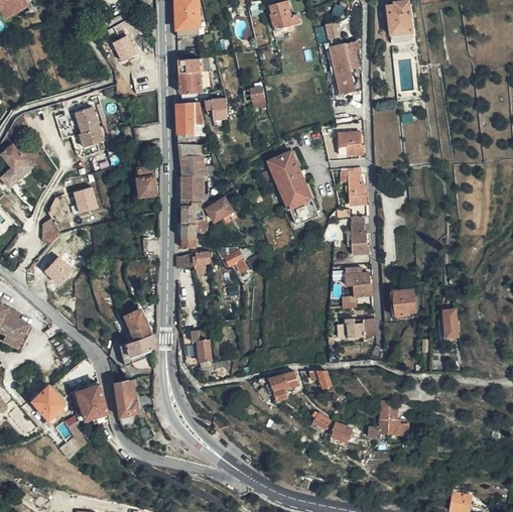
[(0,28),(19,17),(17,11),(20,9),(14,0),(0,0),(0,28)]
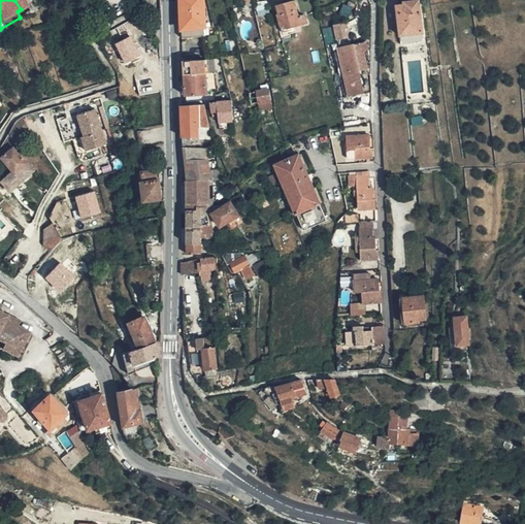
[(204,7),(203,0),(182,0),(184,36),(199,35),(199,26),(205,26),(205,21),(207,21),(207,12),(204,13),(204,7)]
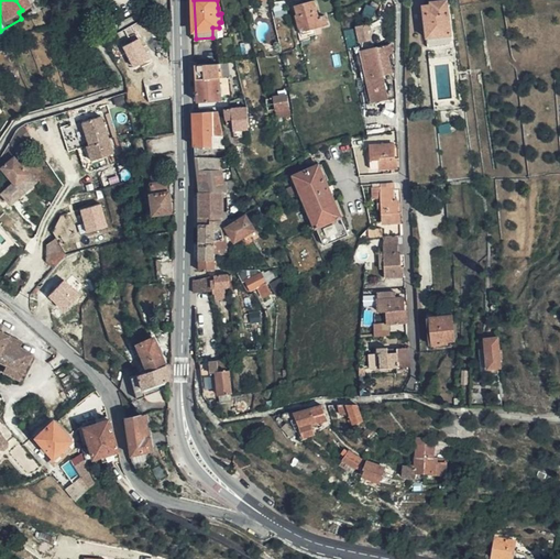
[(318,15),(314,0),(308,0),(293,4),(296,14),(294,15),(298,30),(296,31),(298,41),(308,39),(307,35),(314,33),(311,26),(325,23),(324,15),(318,15)]
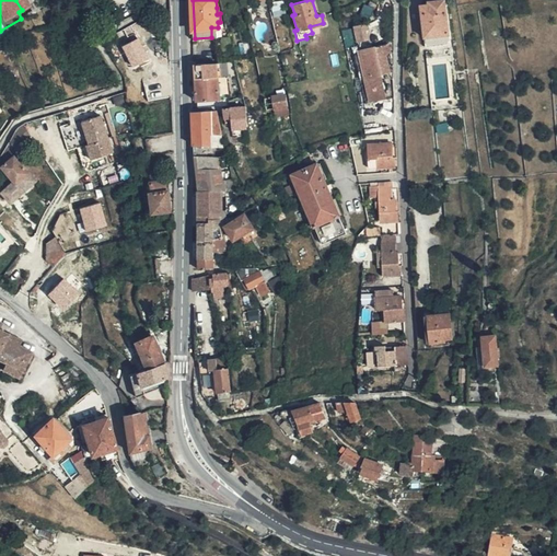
[(428,11),(428,8),(418,9),(424,48),(443,46),(443,47),(448,47),(450,45),(443,6),(433,7),(434,11),(428,11)]
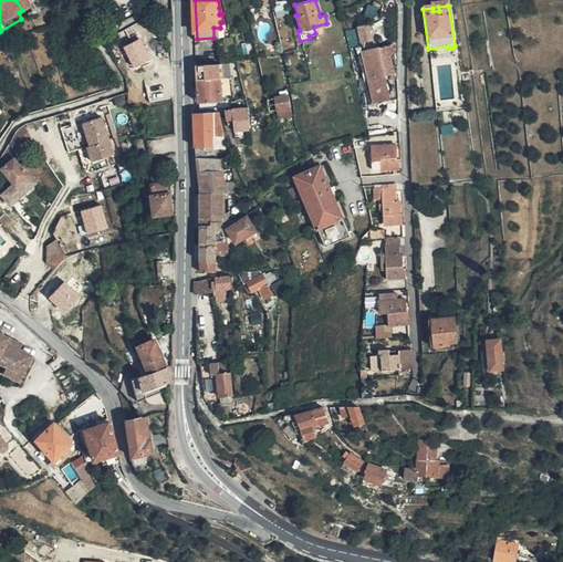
[(360,35),(367,33),(367,31),(371,31),(369,24),(357,28),(360,35)]
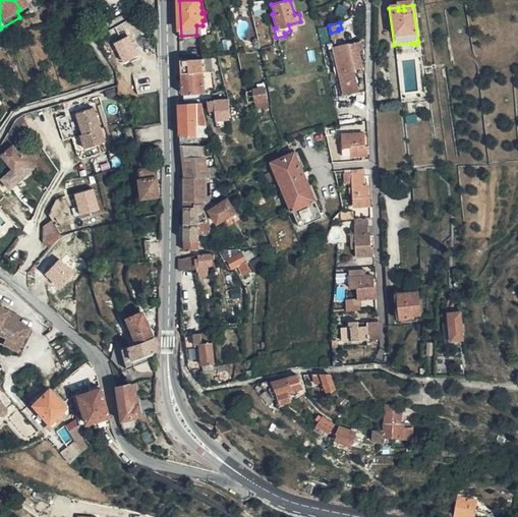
[(340,38),(338,31),(331,33),(332,40),(340,38)]
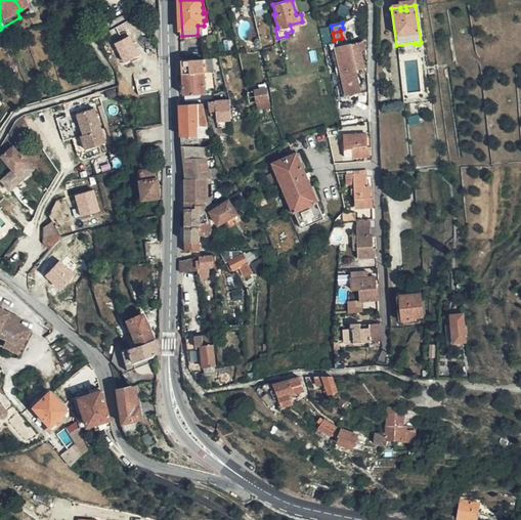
[(360,41),(348,44),(353,72),(362,69),(358,50),(362,49),(360,41)]
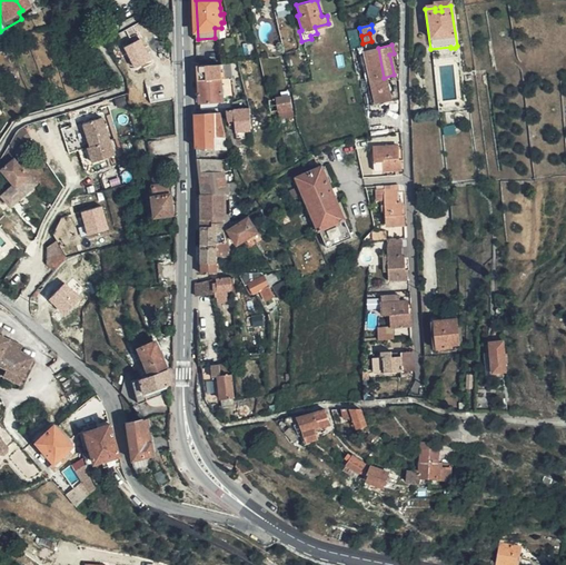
[(384,78),(378,48),(364,51),(376,105),(388,101),(384,78)]
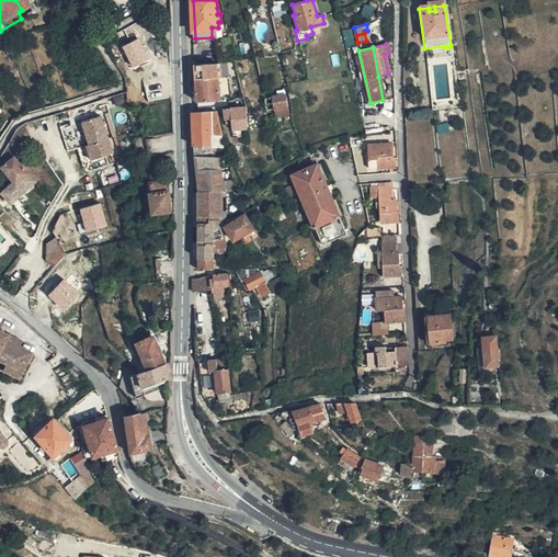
[(231,58),(228,58),(228,61),(195,61),(196,105),(223,104),(223,98),(227,98),(227,76),(238,75),(237,67),(234,57),(231,58)]
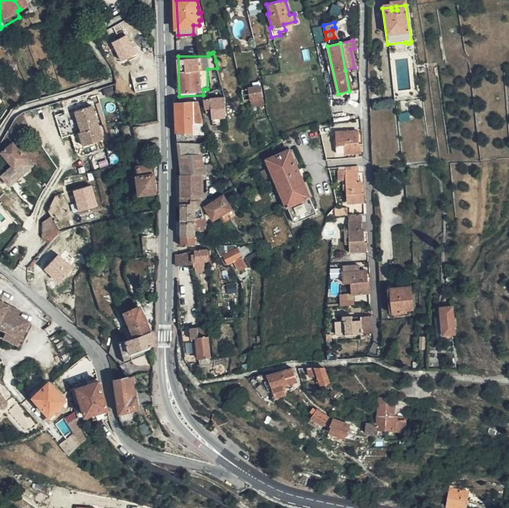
[(249,97),(261,95),(262,95),(261,85),(248,87),(249,97)]
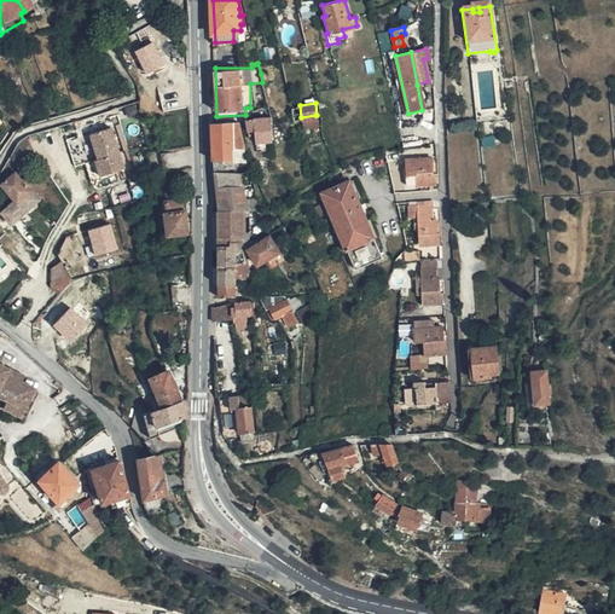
[(271,117),(265,117),(250,119),(248,120),(248,139),(255,139),(255,146),(261,146),(261,160),(272,158),(272,120),(271,117)]
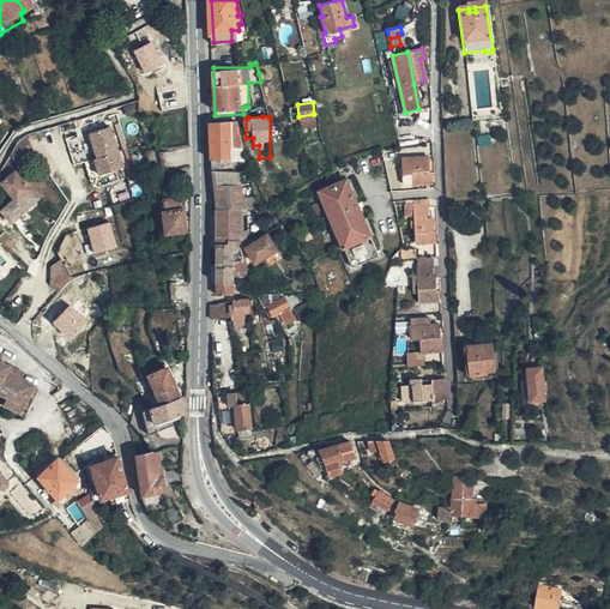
[(239,120),(210,121),(211,156),(233,156),(233,150),(240,149),(239,120)]
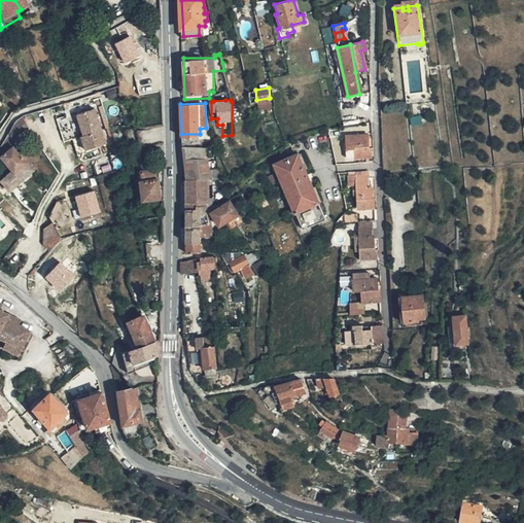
[(12,124),(7,132),(11,137),(28,125),(22,114),(15,120),(13,123),(12,124)]
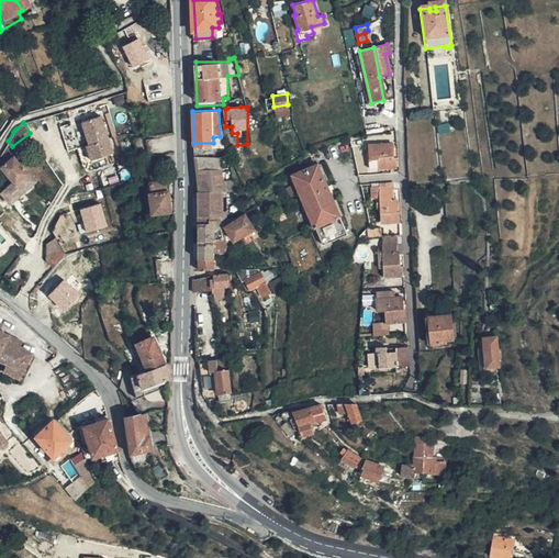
[(93,122),(74,129),(81,151),(101,144),(93,122)]
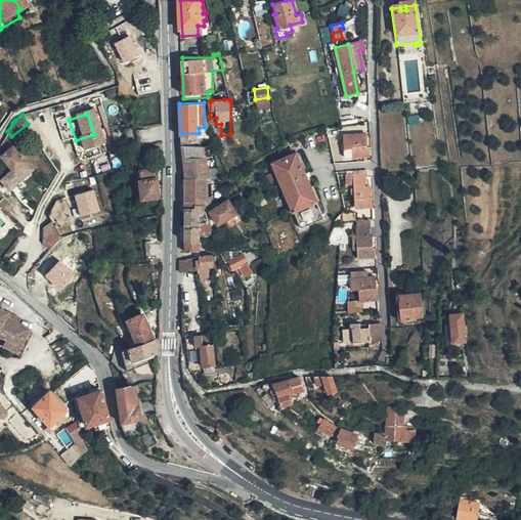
[(11,136),(7,131),(0,141),(4,147),(0,149),(0,152),(5,158),(8,162),(10,165),(0,173),(0,177),(5,184),(5,185),(31,166),(25,158),(28,156),(20,147),(19,147),(11,136)]
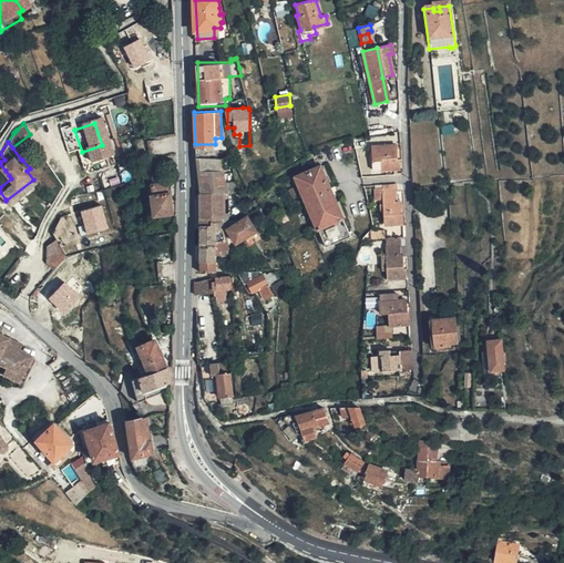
[(196,150),(196,157),(207,156),(215,156),(215,144),(195,144),(196,150)]
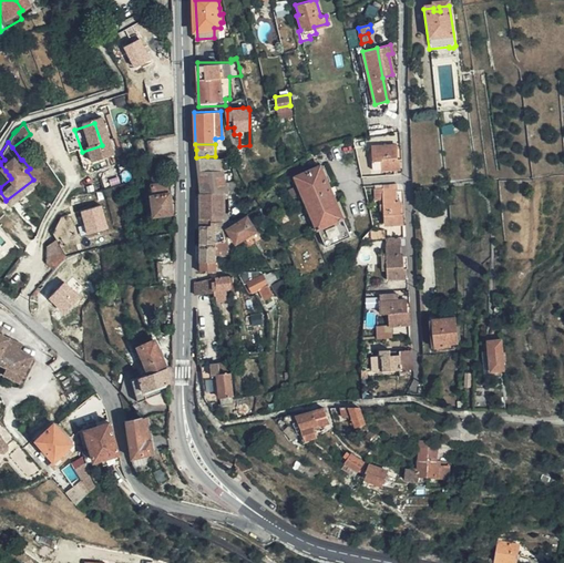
[(102,145),(84,151),(89,167),(106,160),(102,145)]
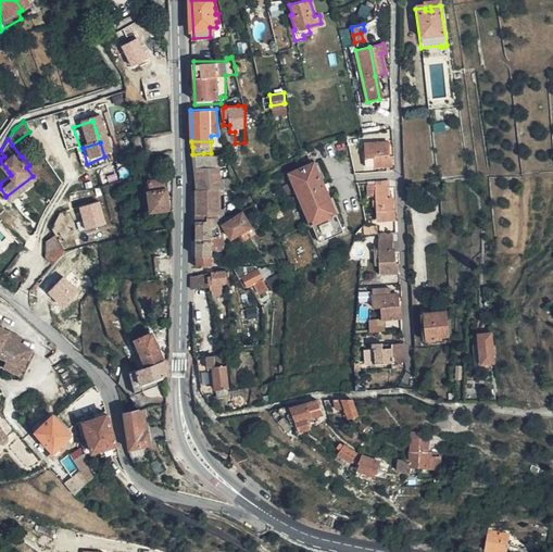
[(389,157),(389,143),(365,145),(366,160),(368,160),(368,167),(392,165),(392,157),(389,157)]
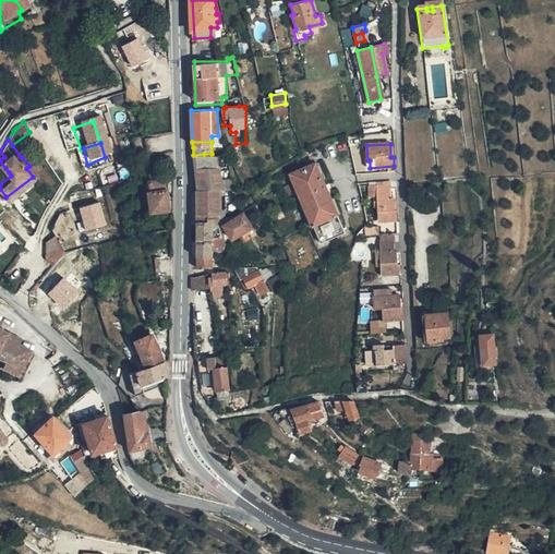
[(204,154),(193,155),(193,160),(195,179),(196,191),(196,212),(210,213),(214,213),(218,213),(231,214),(229,189),(226,153),(212,154),(204,154)]
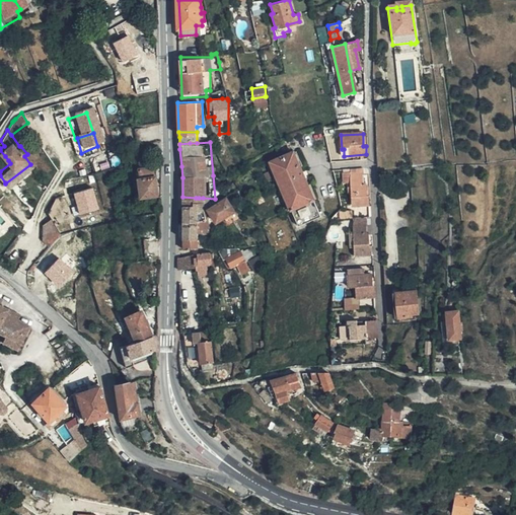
[(291,151),(269,161),(297,226),(318,217),(291,151)]
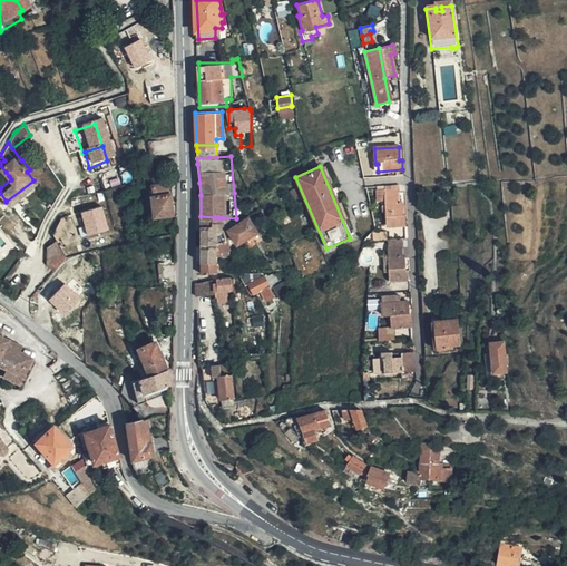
[(167,182),(152,184),(153,193),(150,194),(153,213),(170,211),(168,191),(167,191),(167,182)]
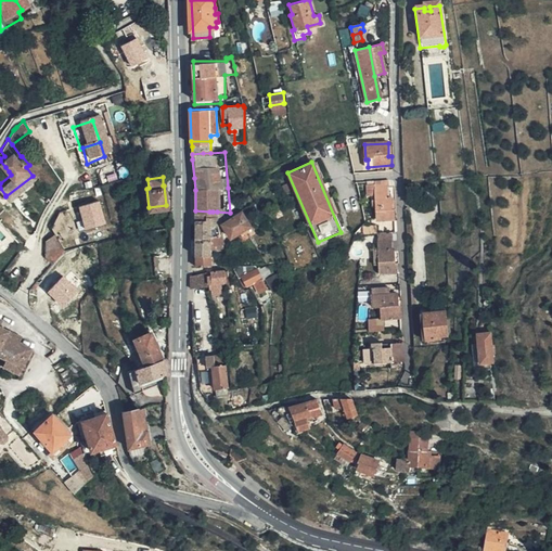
[(385,219),(395,218),(395,209),(392,209),(392,196),(389,196),(389,181),(368,182),(368,195),(375,195),(376,220),(385,219)]
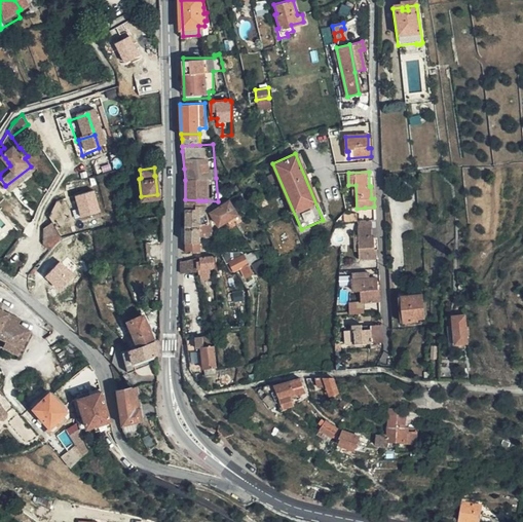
[(431,207),(430,190),(415,191),(416,207),(431,207)]
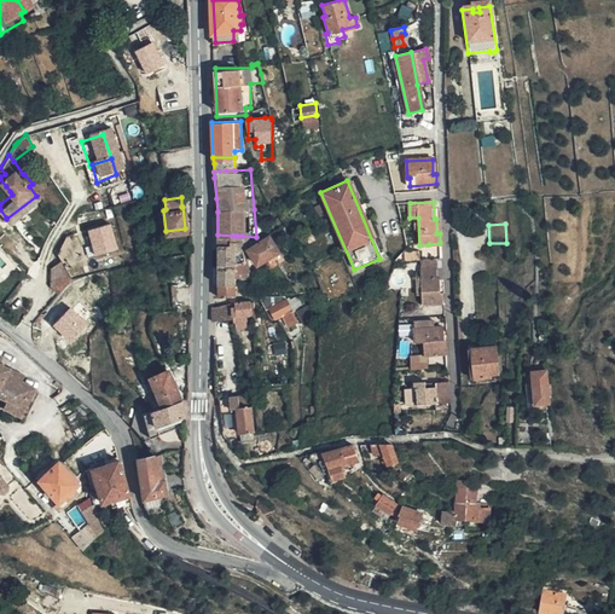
[(116,253),(109,227),(86,233),(93,259),(116,253)]
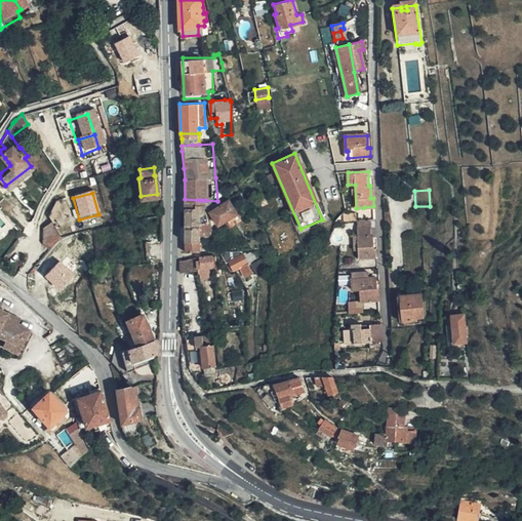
[(198,200),(185,199),(185,202),(185,229),(185,239),(198,238),(198,234),(198,230),(198,222),(198,214),(198,212),(198,203),(198,200)]
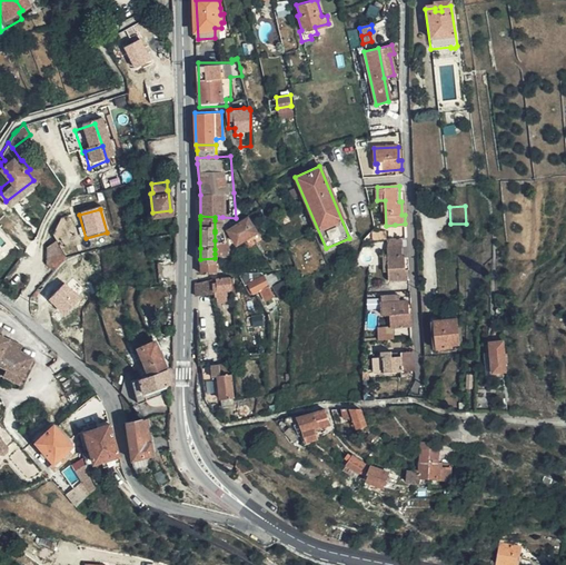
[(248,217),(227,228),(227,229),(231,235),(251,224),(248,217)]
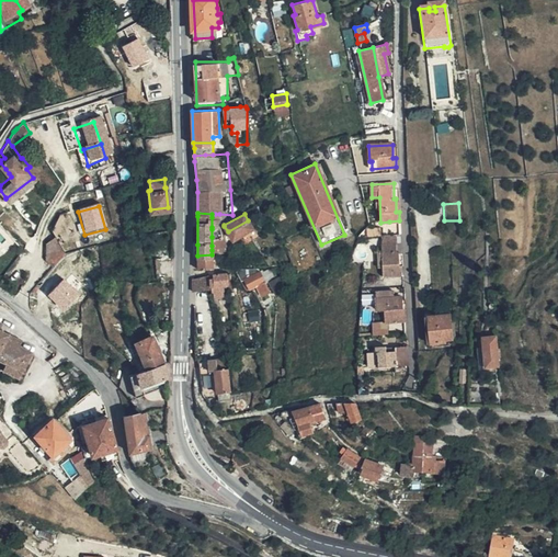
[(248,220),(228,231),(231,238),(239,234),(242,238),(252,232),(249,228),(251,226),(248,220)]
